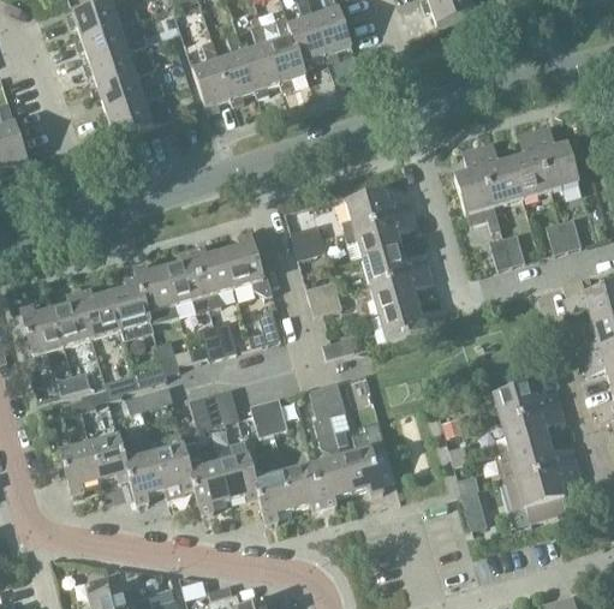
[(123,25),(123,27),(145,19),(142,9),(138,10),(119,16),(114,0),(69,15),(72,27),(79,24),(83,37),(83,39),(123,25)]
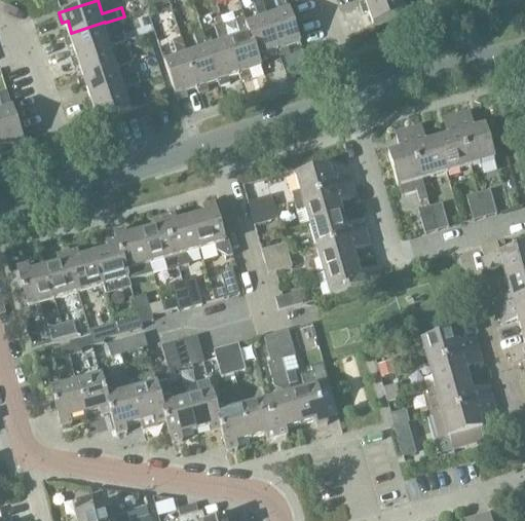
[(268,14),(269,14),(264,0),(257,0),(254,1),(260,17),(248,22),(261,61),(269,58),(267,51),(278,48),(279,48),(268,14)]
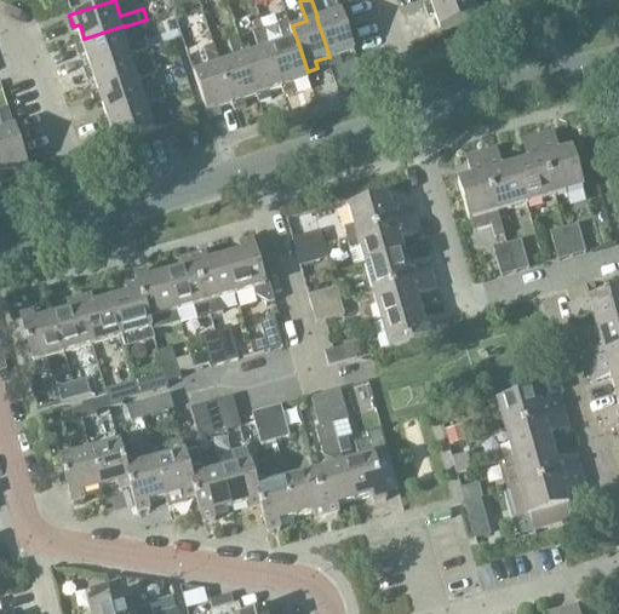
[(327,0),(331,12),(317,17),(316,17),(330,57),(328,57),(331,64),(343,59),(340,53),(355,47),(339,0),(327,0)]
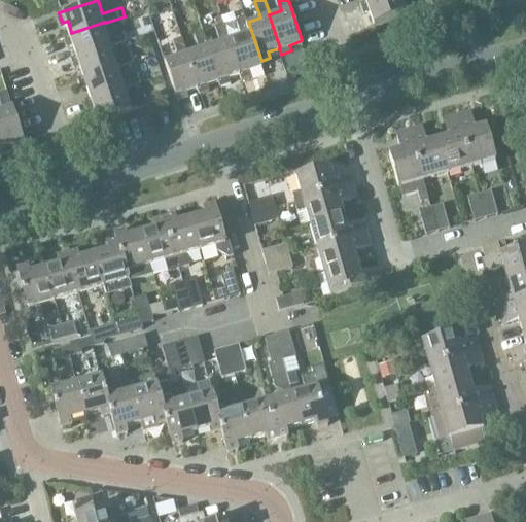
[(411,0),(405,2),(404,0),(366,0),(360,2),(364,11),(371,10),(375,23),(431,3),(430,0),(411,0)]
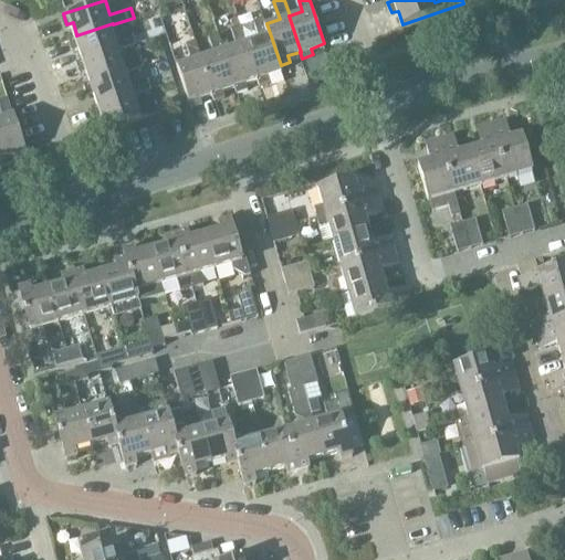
[(282,69),(281,65),(267,23),(264,16),(254,19),(260,37),(248,41),(247,41),(259,76),(258,77),(260,83),(271,80),(269,73),(282,69)]
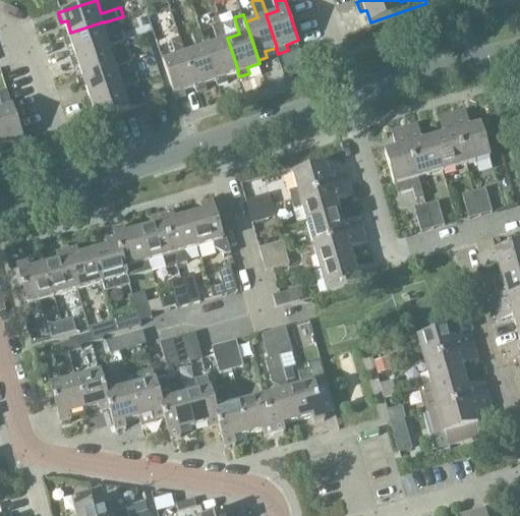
[(108,35),(104,22),(104,21),(70,33),(70,32),(64,34),(67,44),(73,42),(77,52),(77,53),(110,43),(110,44),(127,38),(124,30),(108,35)]
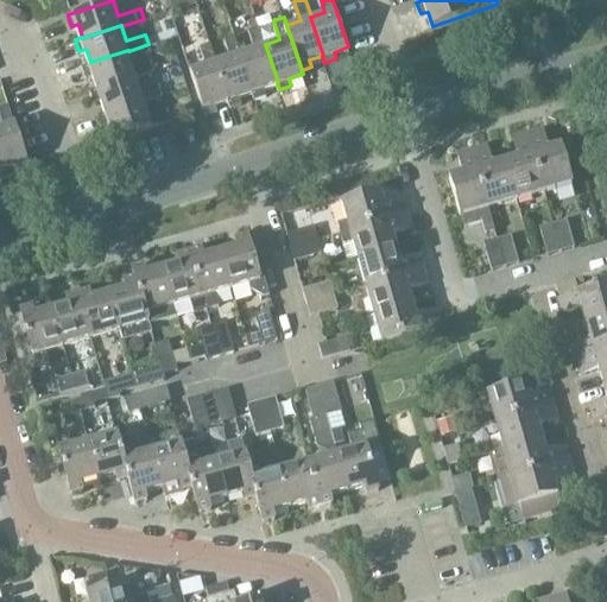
[(265,44),(266,44),(259,25),(248,29),(255,48),(241,52),(240,52),(253,90),(253,92),(254,97),(266,94),(264,87),(277,83),(278,82),(265,44)]
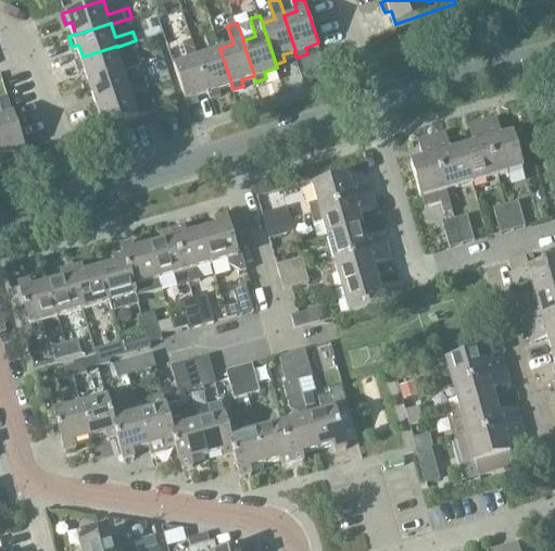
[(219,48),(221,48),(215,30),(205,33),(211,51),(199,55),(198,55),(210,90),(209,90),(211,97),(222,94),(219,87),(231,84),(231,83),(219,48)]
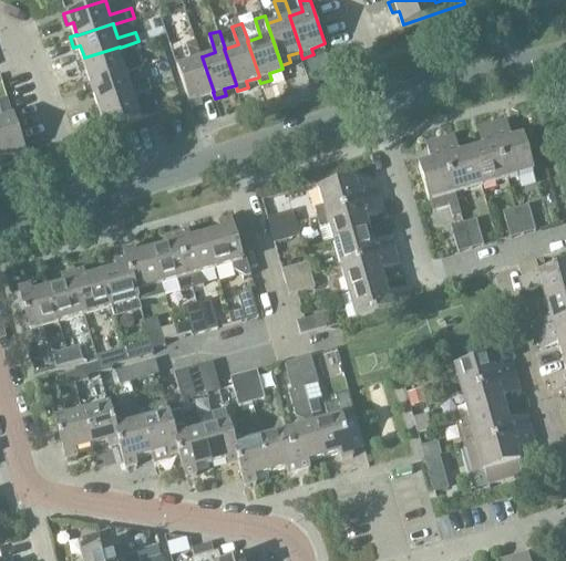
[(202,56),(203,56),(196,38),(186,41),(193,60),(177,64),(192,106),(203,103),(201,96),(213,92),(214,92),(202,56)]
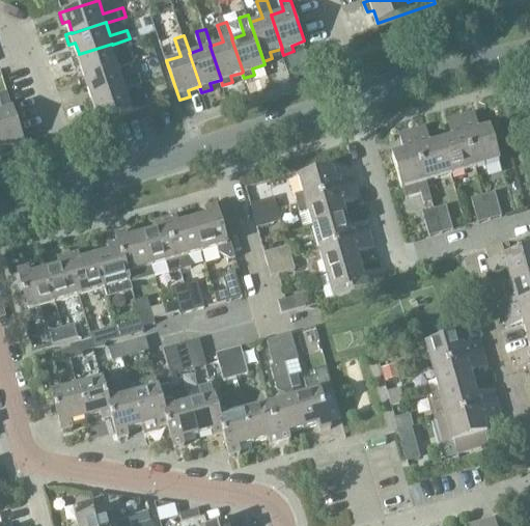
[(116,56),(112,45),(112,44),(79,54),(79,53),(73,55),(76,65),(82,63),(85,75),(85,76),(119,64),(119,65),(136,60),(133,51),(116,56)]
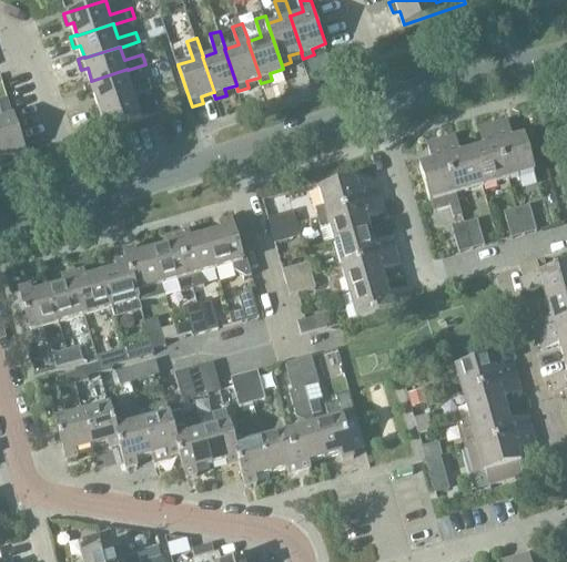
[(132,83),(128,70),(128,69),(91,81),(91,80),(84,82),(89,93),(94,91),(99,103),(134,92),(134,93),(153,87),(150,78),(132,83)]
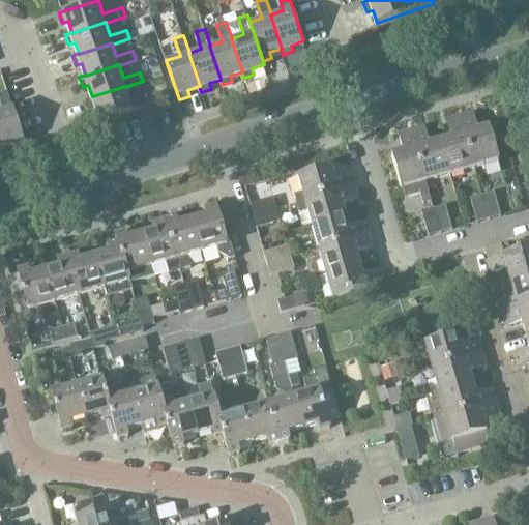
[(129,98),(125,87),(125,86),(92,96),(86,98),(89,108),(95,107),(99,119),(149,103),(147,93),(129,98)]
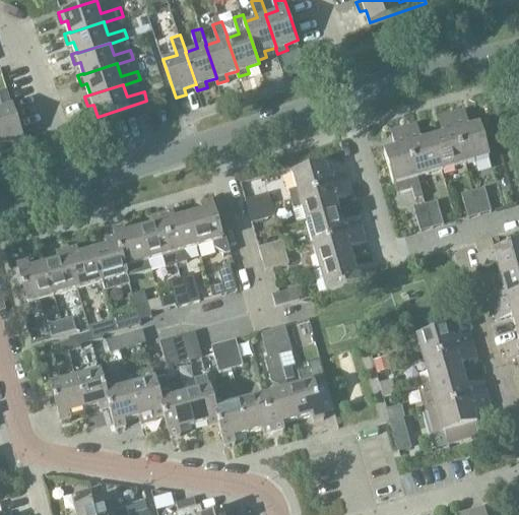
[(0,136),(2,143),(1,144),(3,149),(13,146),(11,140),(24,136),(7,87),(0,89),(0,94),(4,107),(0,108),(0,136)]
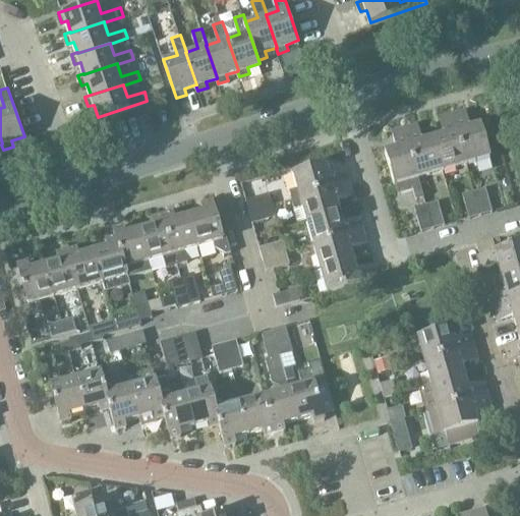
[(453,112),(467,161),(492,154),(481,122),(470,125),(465,109),(453,112)]
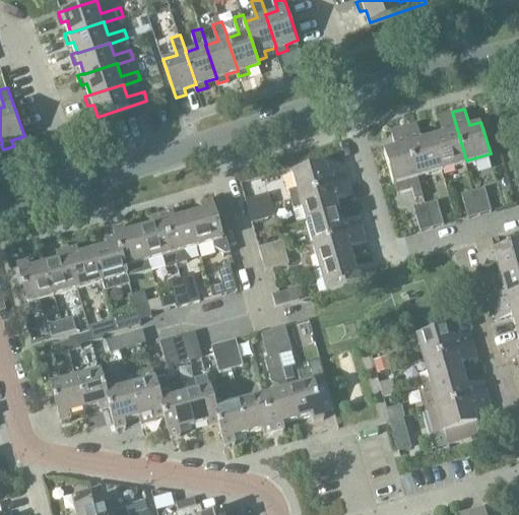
[(442,168),(466,161),(452,112),(439,116),(444,131),(433,134),(442,168)]
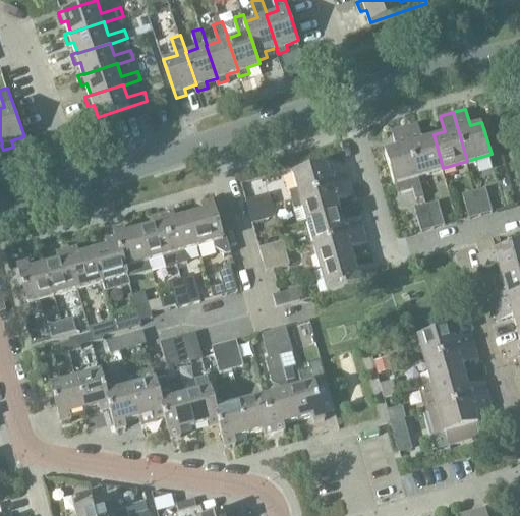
[(443,168),(434,134),(422,138),(417,122),(405,126),(419,175),(443,168)]
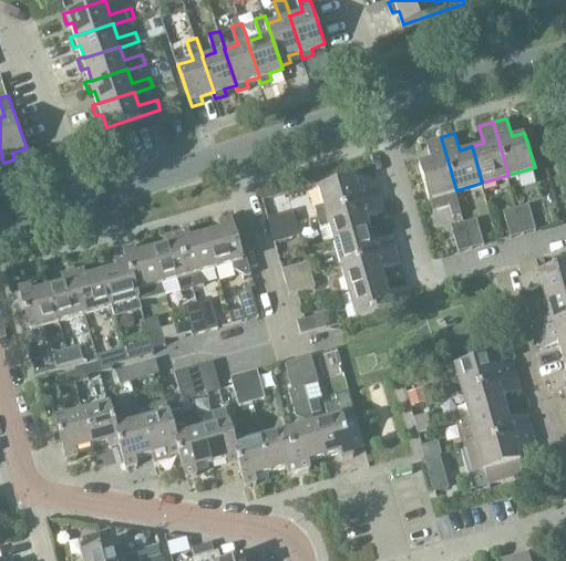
[(463,213),(456,190),(441,137),(426,141),(432,158),(420,163),(430,198),(431,198),(434,208),(450,205),(453,215),(463,213)]
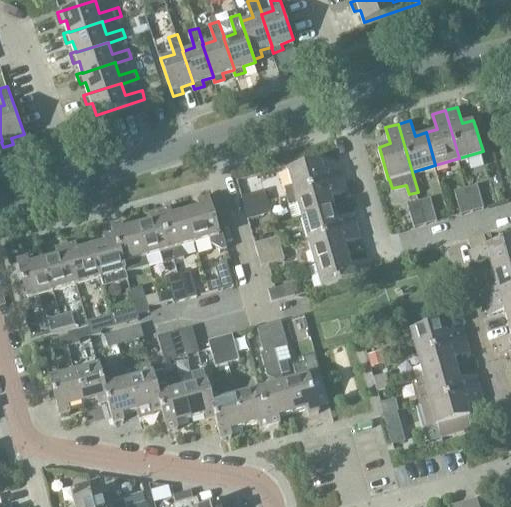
[(324,170),(321,159),(288,168),(293,183),(285,185),(287,194),(295,192),(344,178),(340,165),(324,170)]
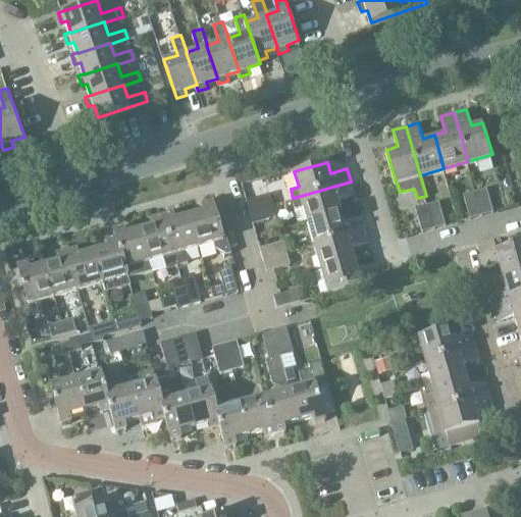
[(341,210),(337,199),(354,194),(351,182),(301,196),(293,198),(296,206),(304,204),(308,219),(341,210)]
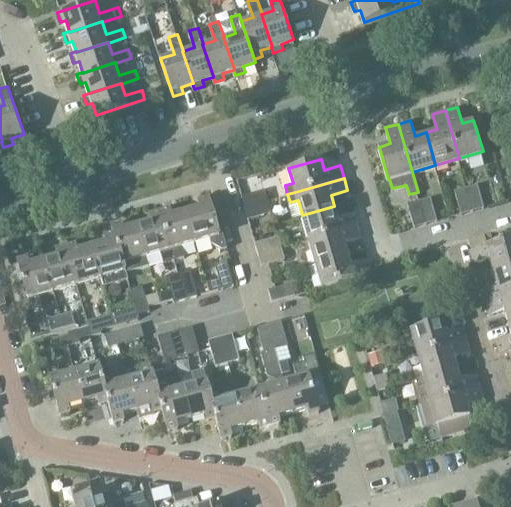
[(466,185),(473,208),(484,205),(477,182),(466,185)]
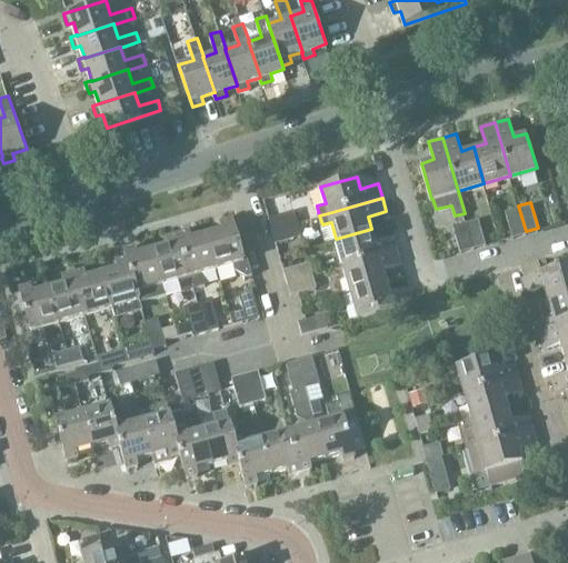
[(514,234),(526,231),(518,205),(506,209),(514,234)]
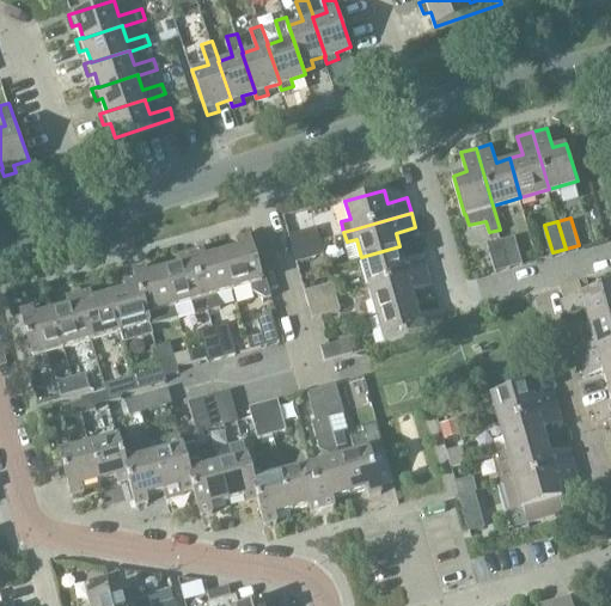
[(293,246),(322,238),(318,224),(289,232),(293,246)]
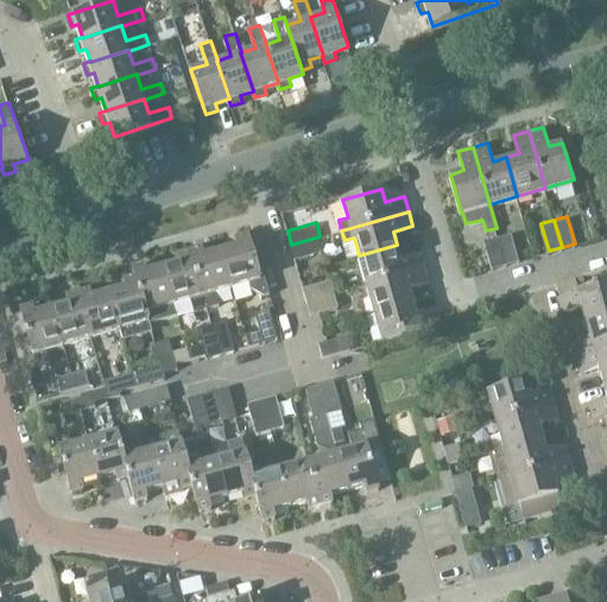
[(498,235),(506,263),(520,259),(513,232),(498,235)]
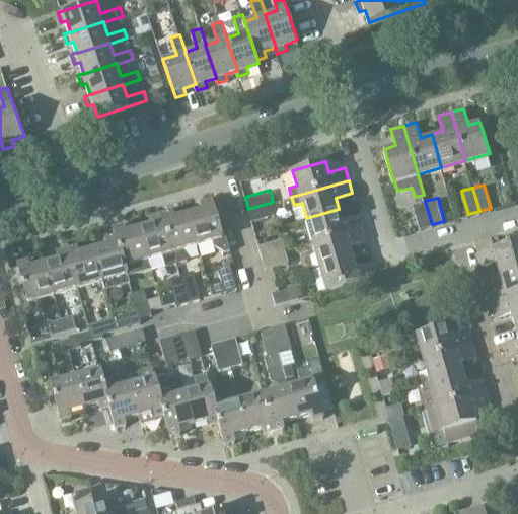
[(222,236),(212,199),(204,202),(205,207),(189,212),(198,244),(213,240),(214,245),(225,251),(230,249),(226,235),(222,236)]
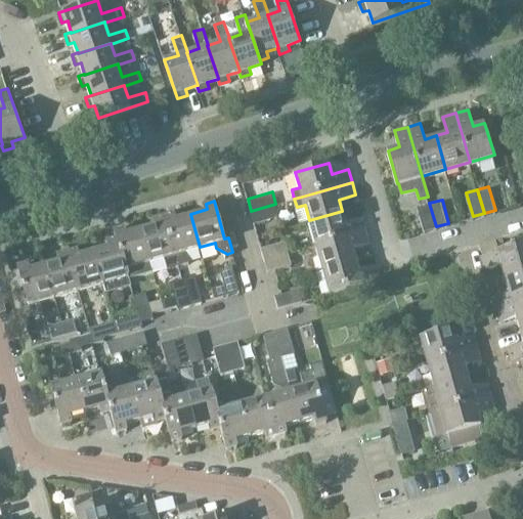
[(425,229),(436,226),(429,203),(419,206),(425,229)]
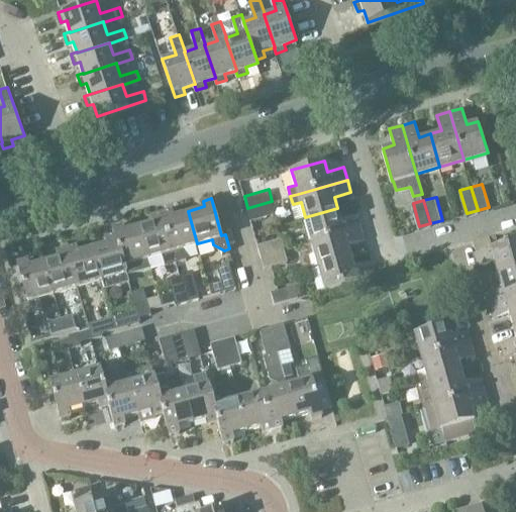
[(272,201),(247,208),(250,218),(275,212),(272,201)]
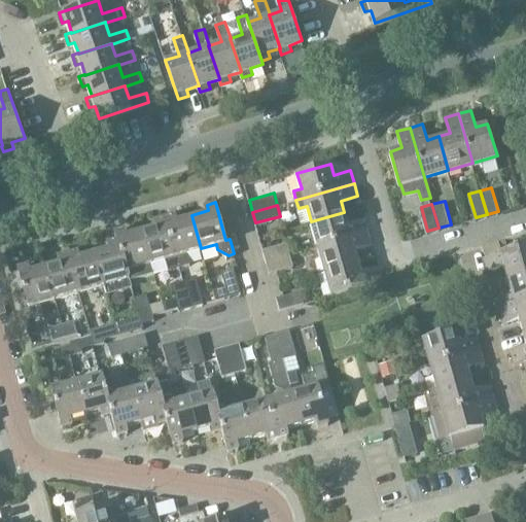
[(318,245),(367,231),(364,218),(347,223),(344,212),(311,221),(318,245)]
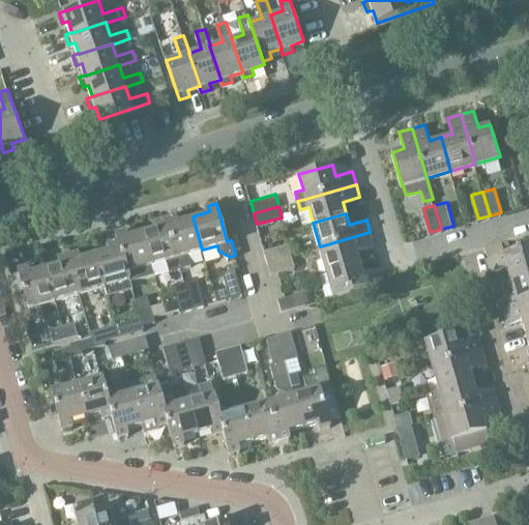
[(167,217),(177,257),(181,267),(192,264),(188,254),(202,250),(193,216),(180,221),(178,214),(167,217)]
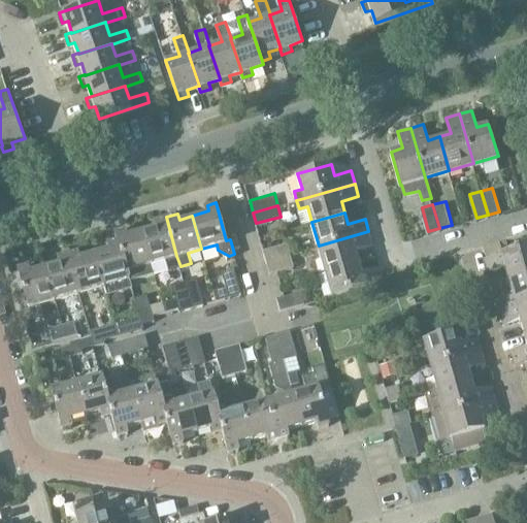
[(153,263),(166,259),(168,269),(180,266),(176,256),(166,217),(157,220),(158,226),(143,230),(153,263)]
